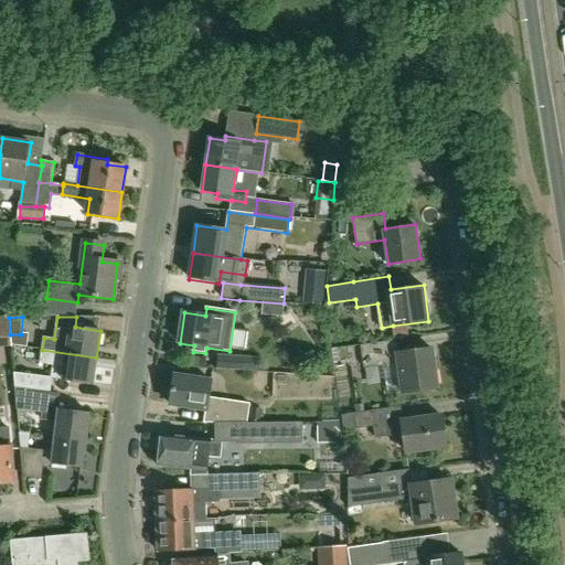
[(438,386),(433,348),(400,353),(397,339),(361,344),(364,366),(383,364),(387,394),(403,392),(438,386)]
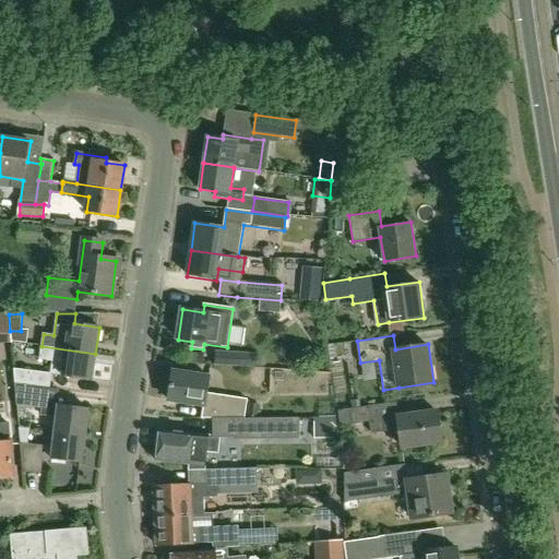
[(50,375),(92,380),(95,354),(42,346),(40,359),(52,361),(50,375)]
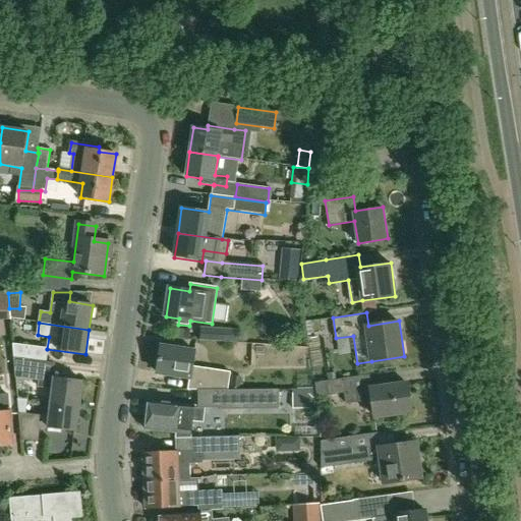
[(239,330),(200,327),(199,339),(238,342),(239,330)]
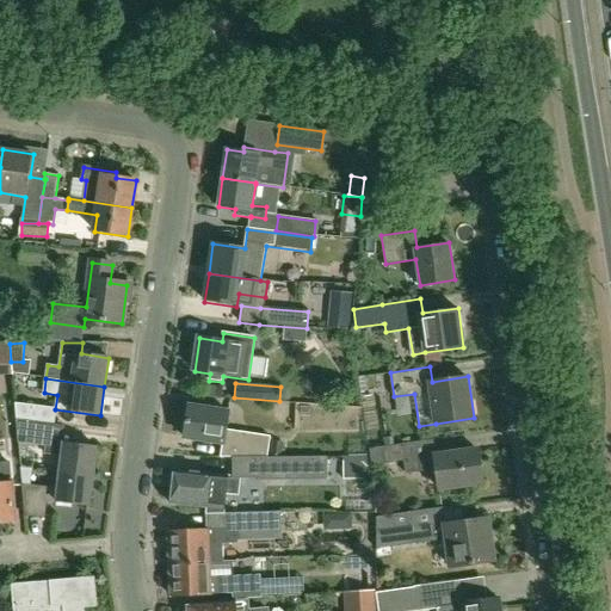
[(216,399),(217,388),(205,387),(204,397),(216,399)]
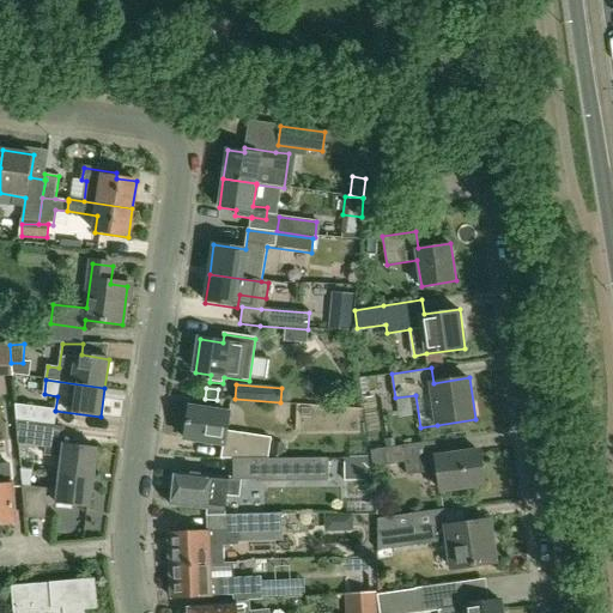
[(52,411),(14,406),(16,420),(49,425),(50,425),(52,411)]
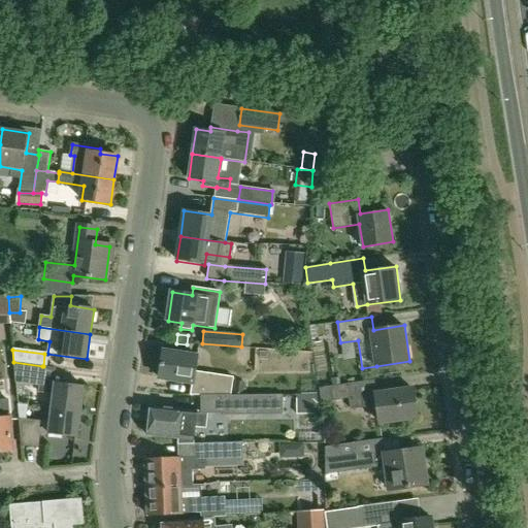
[(163,352),(159,378),(192,384),(191,396),(202,396),(231,395),(234,378),(196,372),(198,357),(163,352)]
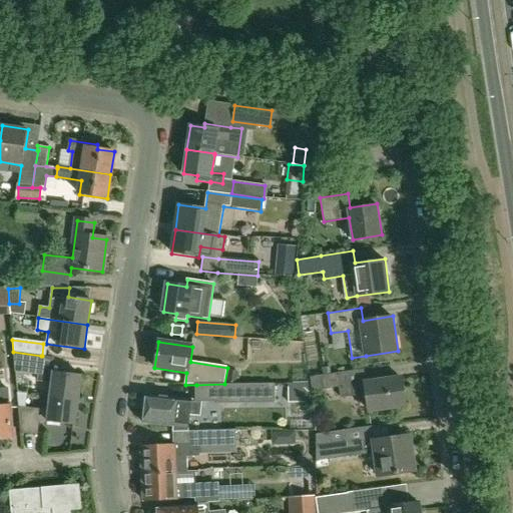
[(78,401),(81,376),(67,374),(67,370),(54,368),(53,371),(40,369),(42,356),(41,356),(13,352),(14,366),(39,370),(38,382),(51,383),(50,397),(78,401)]
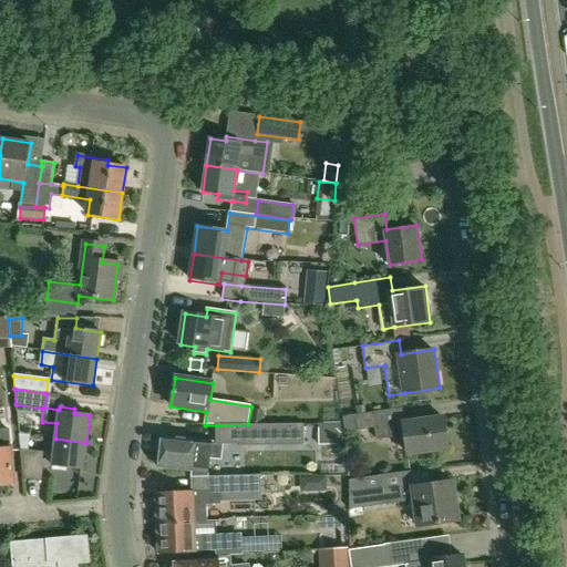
[(402,408),(374,412),(344,415),(347,431),(377,426),(378,439),(405,434),(409,452),(447,446),(443,415),(404,421),(402,408)]
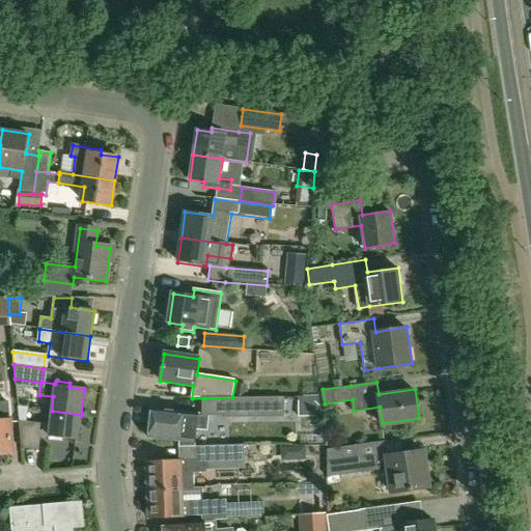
[(245,397),(246,386),(236,384),(234,395),(245,397)]
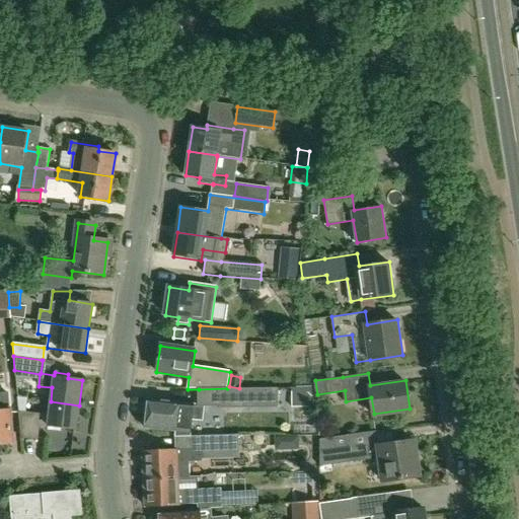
[(313,406),(313,387),(289,388),(290,408),(313,406)]
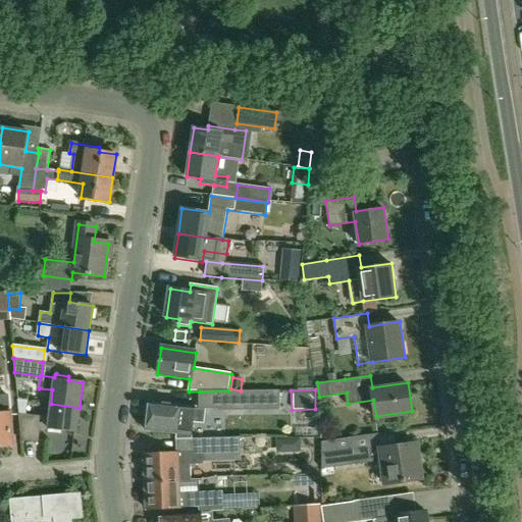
[(265,407),(265,392),(228,392),(228,407),(265,407)]
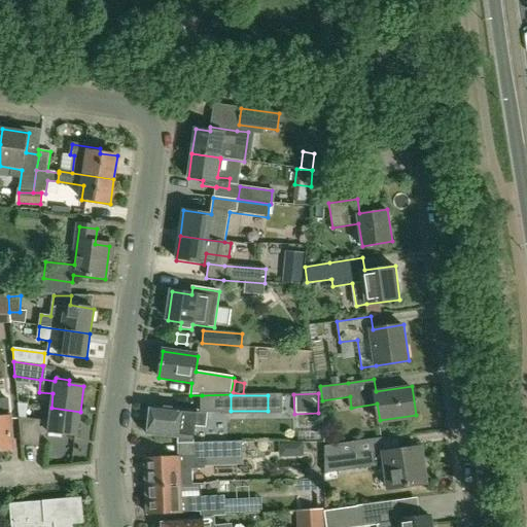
[(0,451),(12,451),(9,416),(7,400),(0,400),(0,451)]
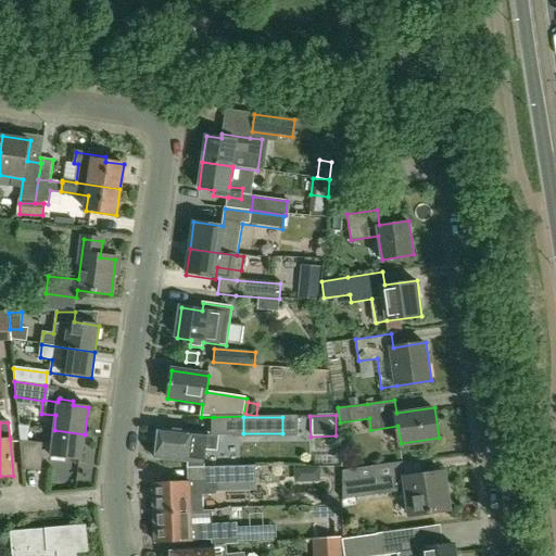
[(203,467),(205,450),(217,452),(219,434),(213,434),(159,428),(155,458),(188,463),(186,468),(203,467)]
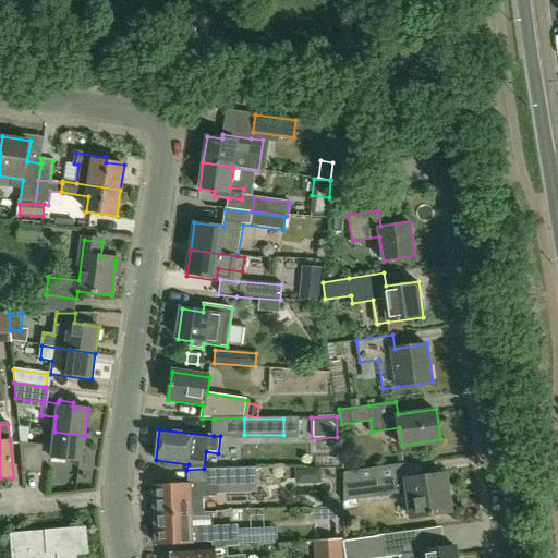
[(82,462),(85,436),(55,432),(52,446),(20,443),(22,471),(40,473),(43,460),(51,461),(51,463),(65,464),(67,460),(82,462)]
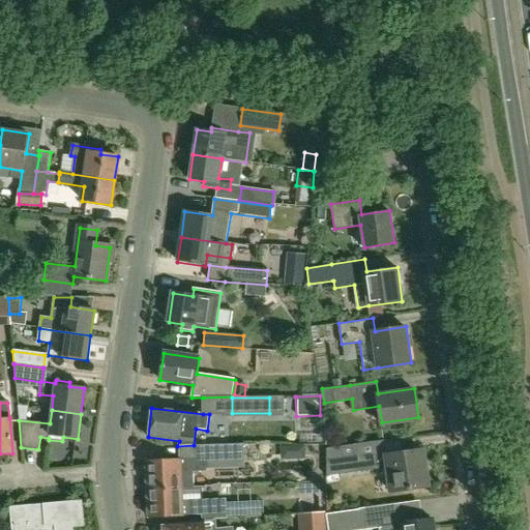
[(387,465),(391,491),(428,486),(422,449),(386,454),(384,440),(353,444),(357,470),(387,465)]
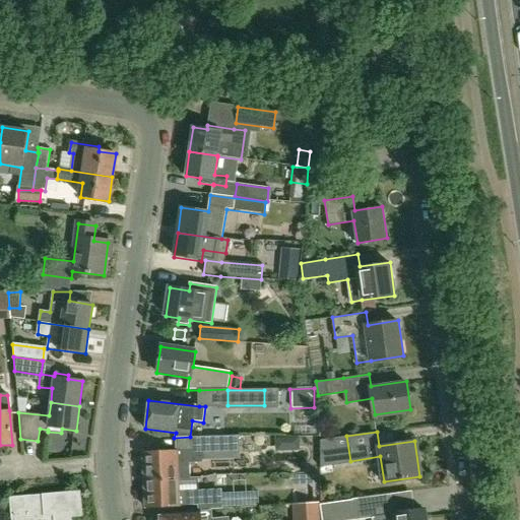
[(189,478),(189,463),(202,462),(201,454),(239,452),(238,435),(195,437),(196,450),(142,453),(143,480),(177,478),(178,479),(189,478)]
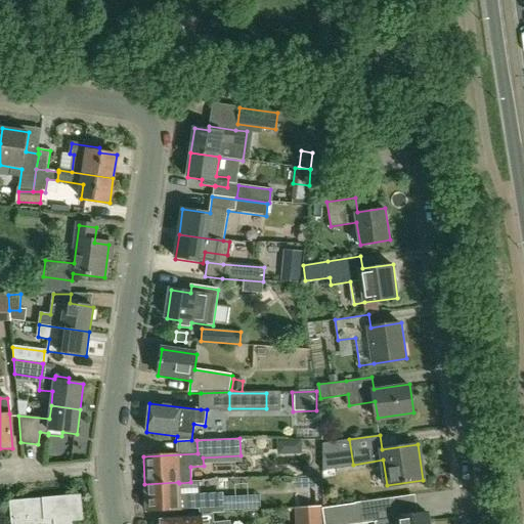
[(224,513),(223,497),(200,499),(200,494),(179,495),(179,483),(178,482),(144,484),(146,512),(199,509),(200,514),(224,513)]
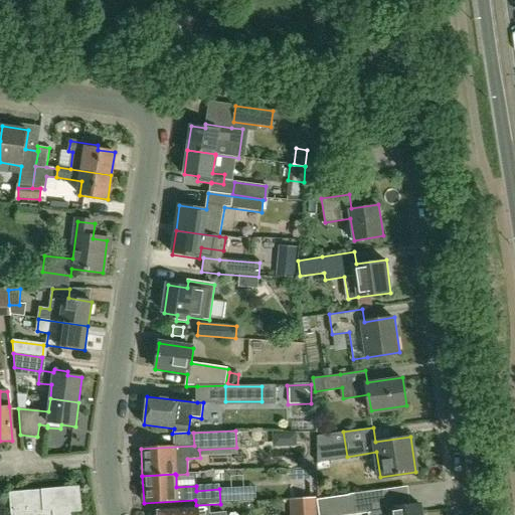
[(9,492),(11,514),(70,514),(70,512),(81,510),(79,485),(9,492)]
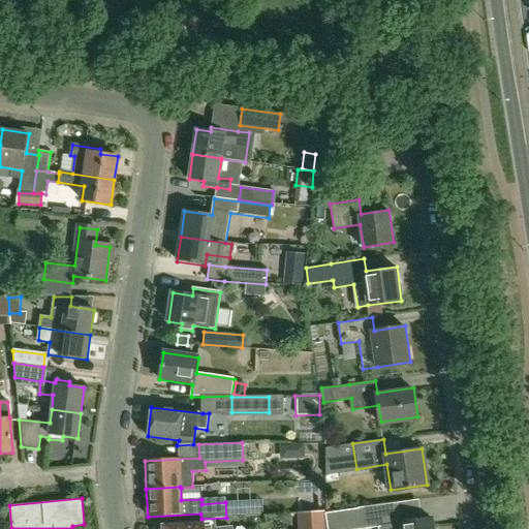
[(433,528),(432,518),(415,520),(415,514),(399,516),(397,502),(363,506),(366,527),(379,526),(379,528),(433,528)]
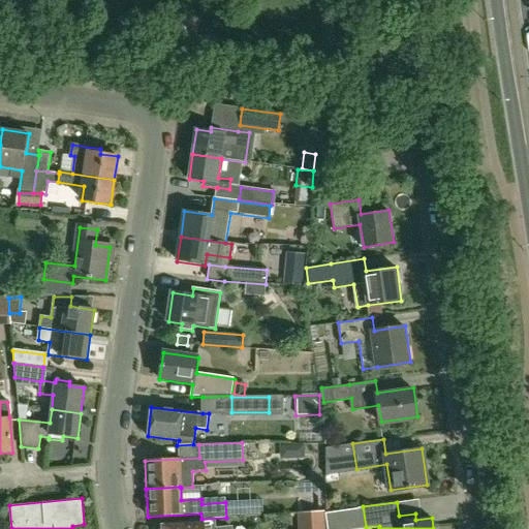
[(325,528),(324,510),(299,512),(299,528),(325,528)]
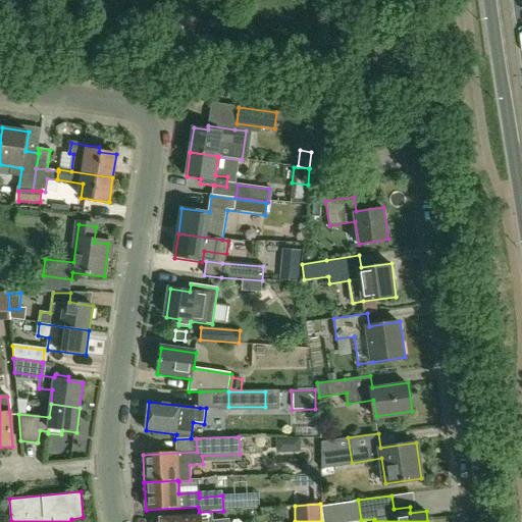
[(335,521),(333,504),(321,506),(323,521),(335,521)]
